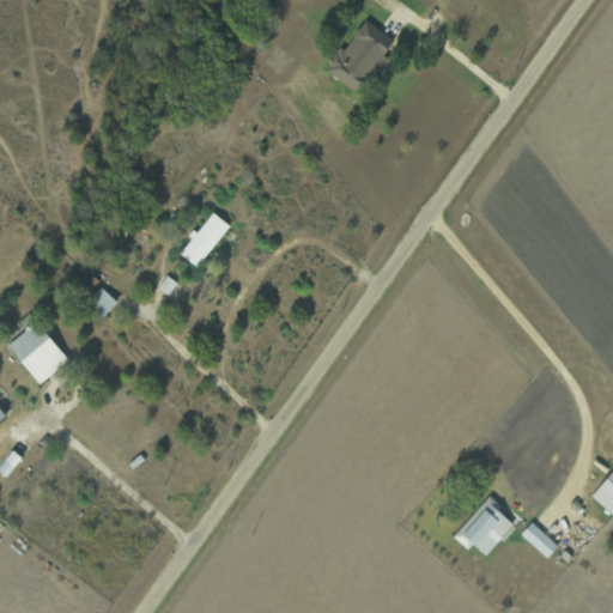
[(341,47),(326,70),(358,93),(395,42),(365,20),(345,49),(341,47)]
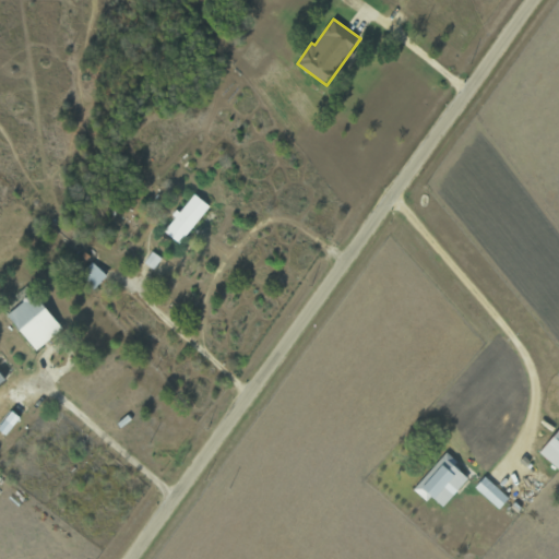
[(164,229),(180,242),(210,206),(194,193),(164,229)]
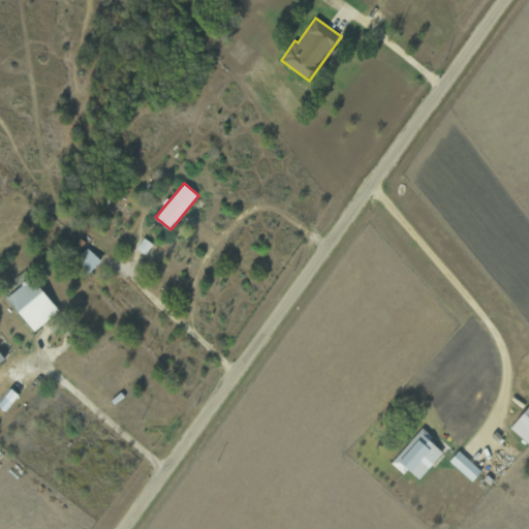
[(146,255),(153,245),(145,238),(136,249),(146,255)]
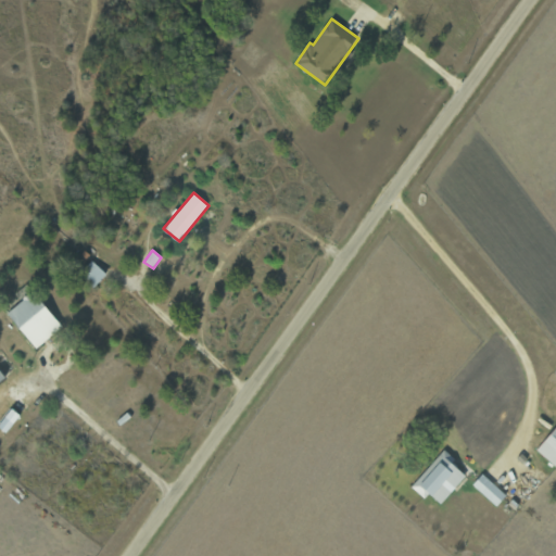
[(80,274),(95,288),(106,275),(92,261),(80,274)]
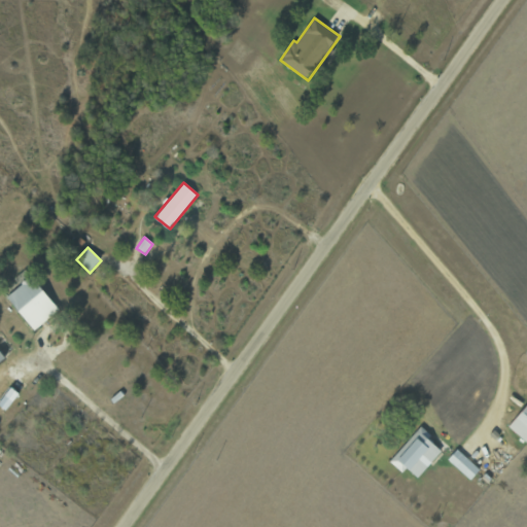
[(35,330),(59,310),(30,277),(6,297),(35,330)]
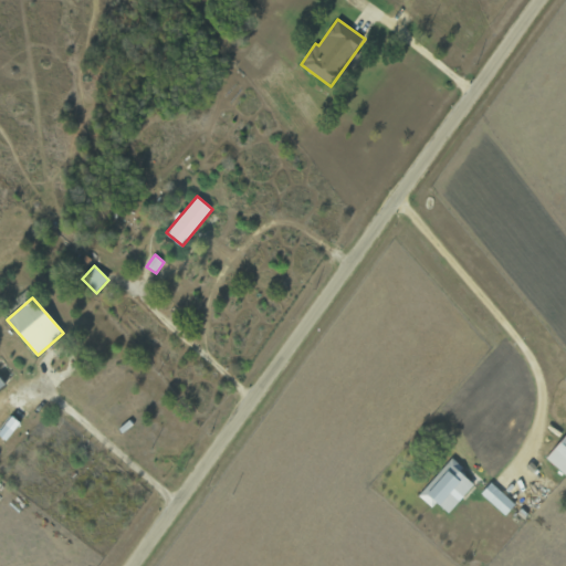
[(0,437),(7,441),(21,422),(11,416),(0,431),(0,437)]
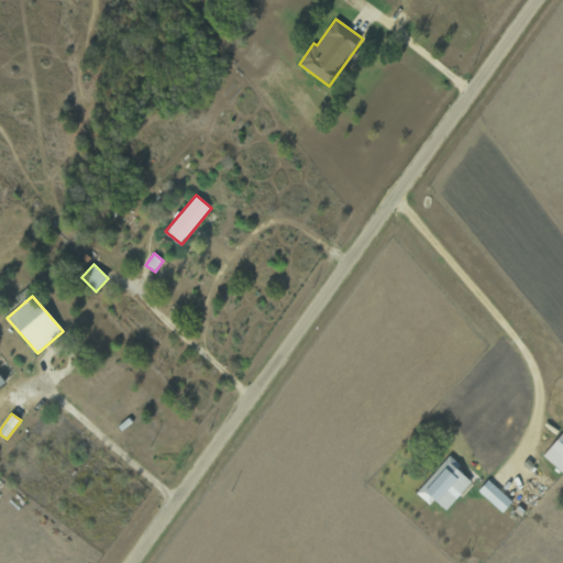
[(562,472),(562,432),(543,456),(562,472)]
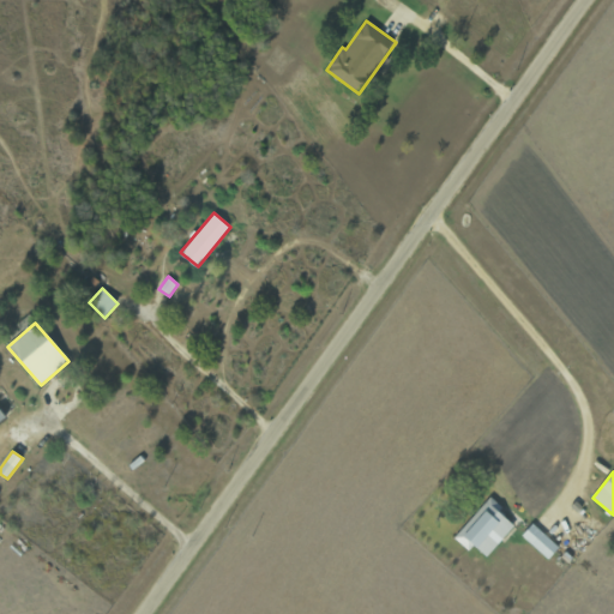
[(469,552),(474,546),(486,558),(515,527),(498,511),(501,507),(492,498),(453,537),(469,552)]
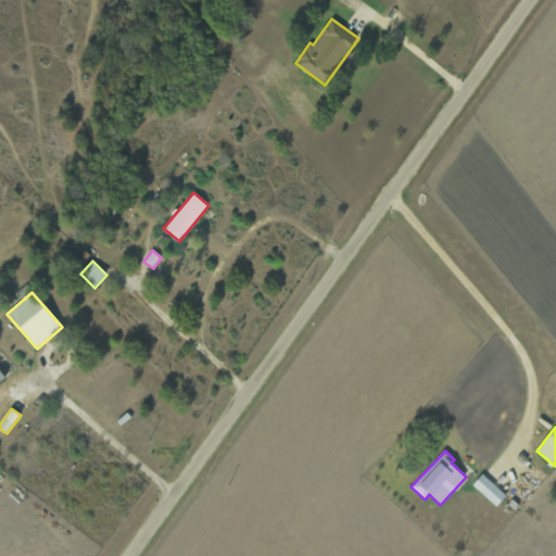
[(496,507),(506,495),(482,475),(472,485),(496,507)]
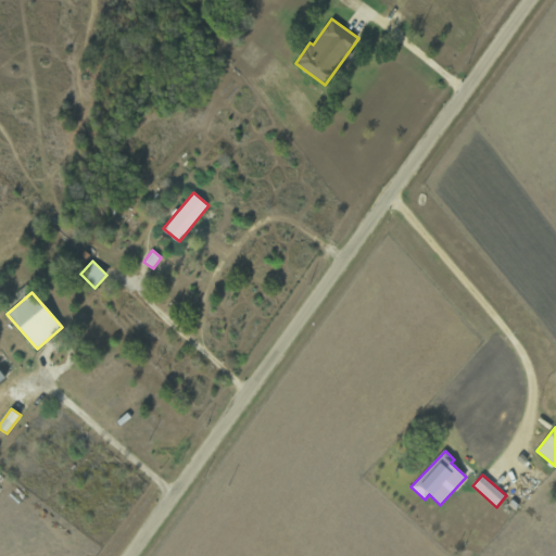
All buildings are outlined.
